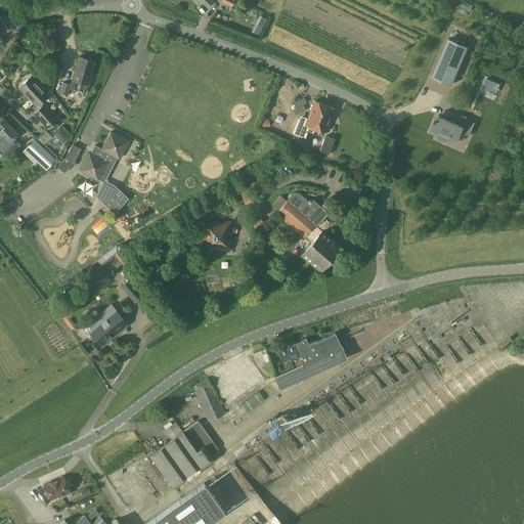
[(254,15),(257,10),(248,5),(245,10),(254,15)]
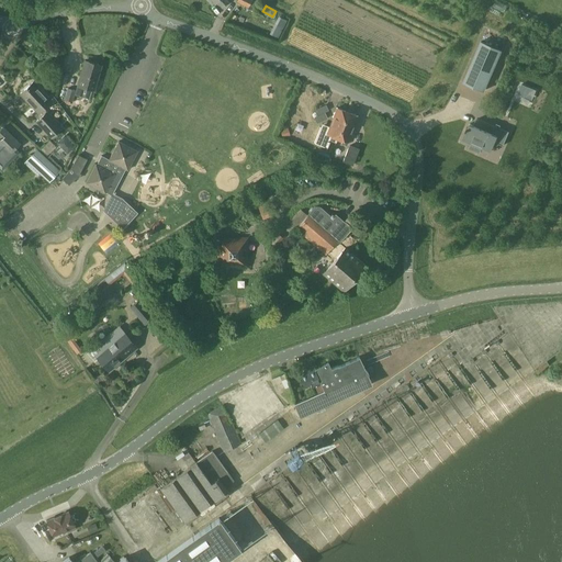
[(278,37),(288,20),(278,14),(269,33),(278,37)]
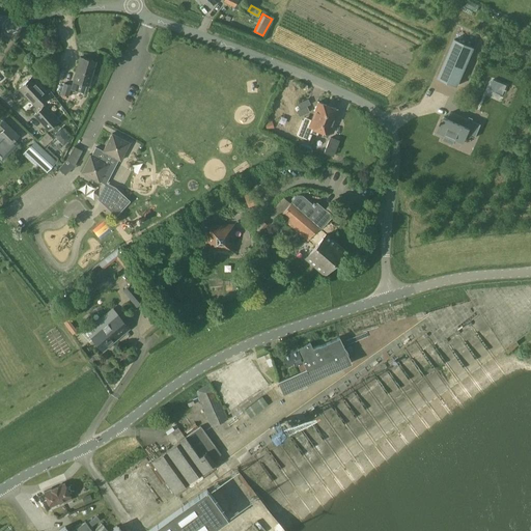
[(454,40),(438,79),(457,87),(474,49),(454,40)]
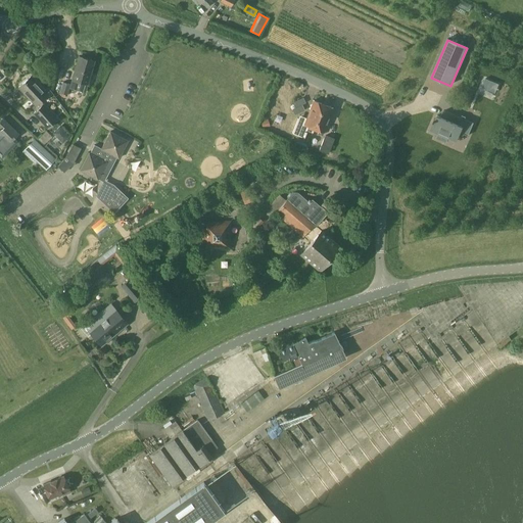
[(87,85),(94,60),(79,55),(72,80),(87,85)]
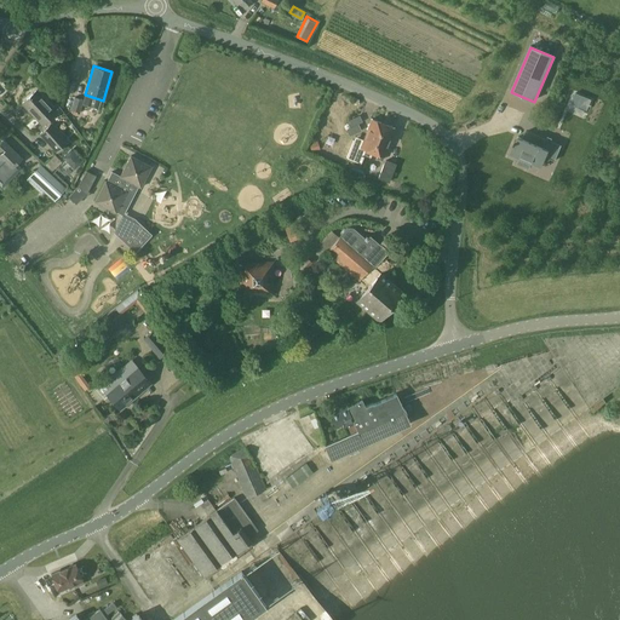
[(50,119),(57,112),(36,90),(22,103),(41,124),(39,126),(42,130),(40,133),(58,151),(70,141),(50,119)]
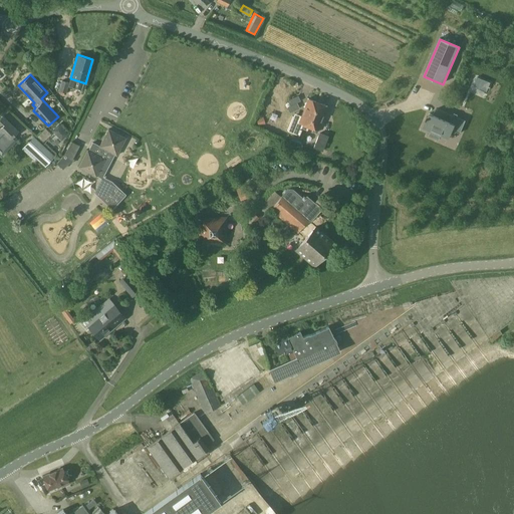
[(490,83),(477,77),(473,86),(486,91),(490,83)]
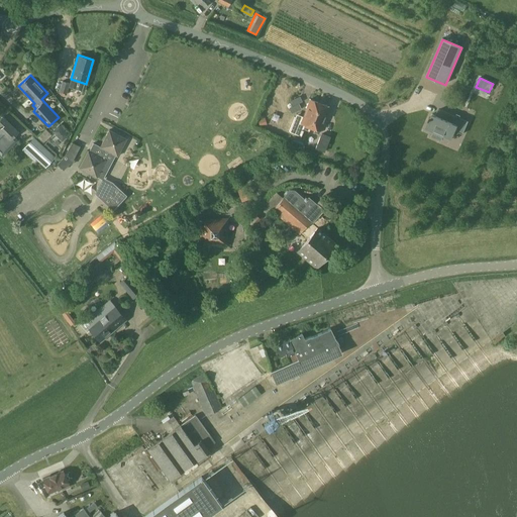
[(309,131),(311,126),(320,104),(310,100),(303,118),(296,115),(289,131),(301,136),(304,129),(309,131)]
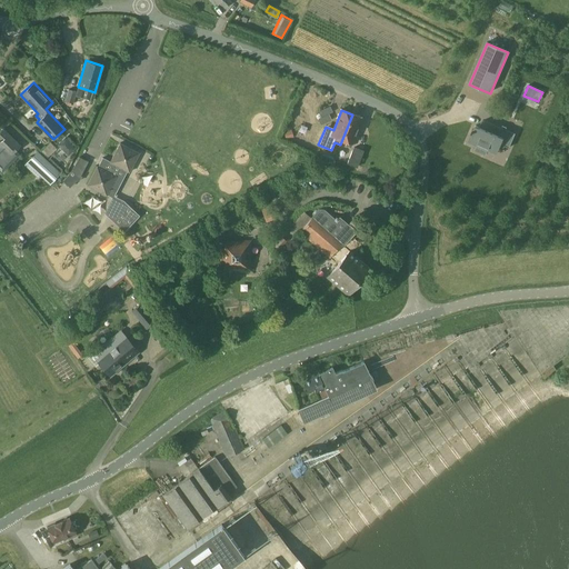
[(352,115),(342,139),(352,142),(362,118),(352,115)]
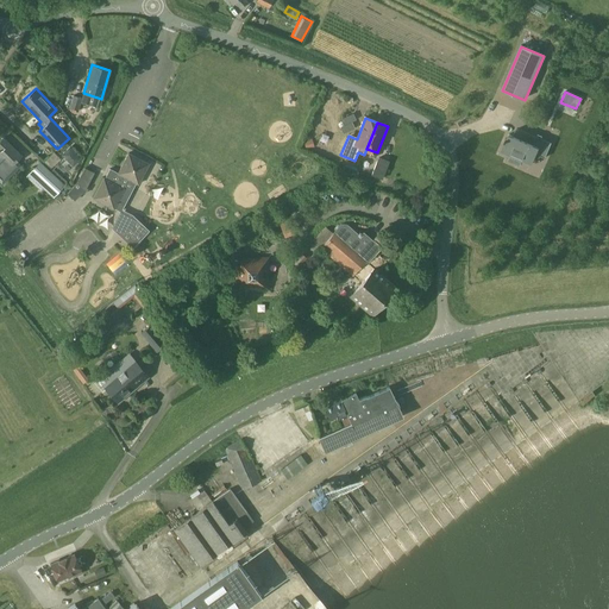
[(510,156),(508,161),(520,167),(522,161),(525,158),(533,162),(535,154),(545,158),(552,143),(519,129),(515,137),(509,135),(507,139),(506,138),(504,142),(506,142),(501,152),(510,156)]
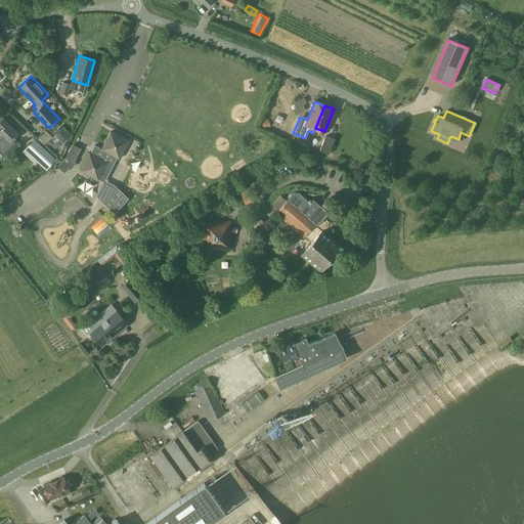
[(8,143),(18,134),(3,118),(0,120),(0,134),(1,136),(0,136),(0,145),(6,151),(11,146),(8,143)]
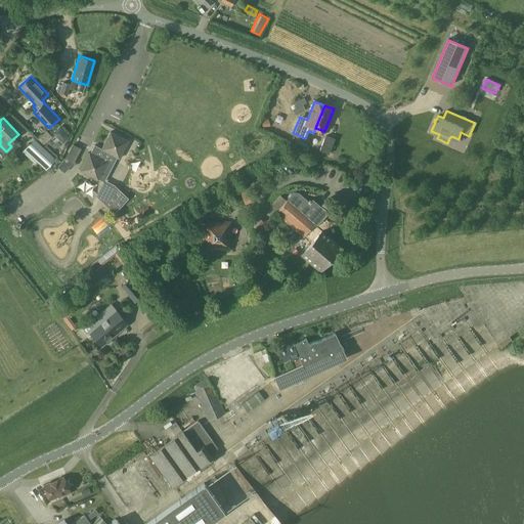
[(59,126),(52,133),(63,143),(70,136),(59,126)]
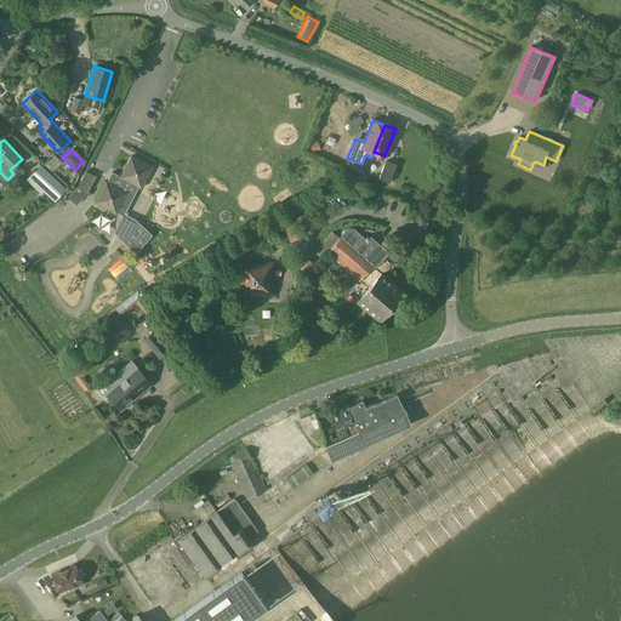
[(141,188),(152,166),(131,155),(120,176),(112,171),(107,181),(106,180),(95,201),(117,214),(117,212),(124,216),(138,187),(141,188)]
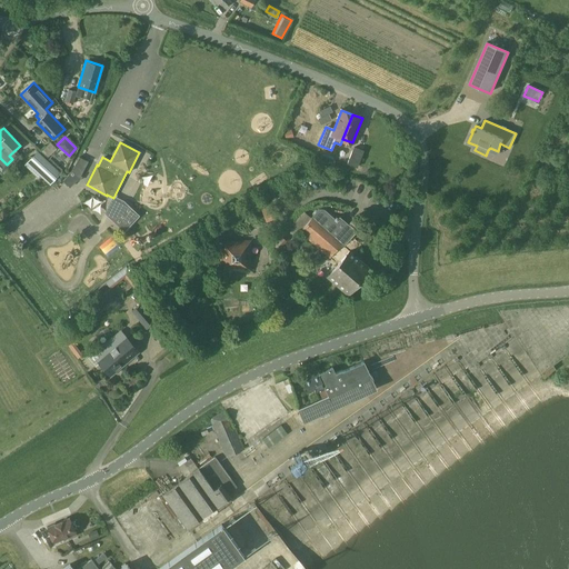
[(363,150),(356,147),(355,147),(347,163),(358,167),(363,150)]
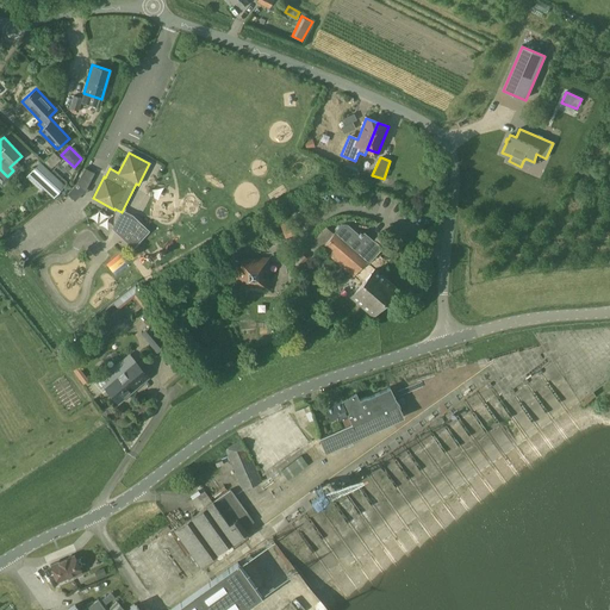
[(42,162),(32,173),(55,194),(64,184),(42,162)]
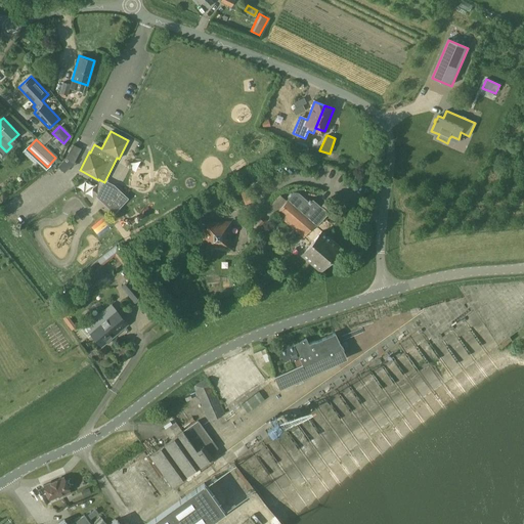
[(75,162),(82,148),(73,143),(66,158),(57,166),(64,173),(71,166),(73,167),(76,162),(75,162)]
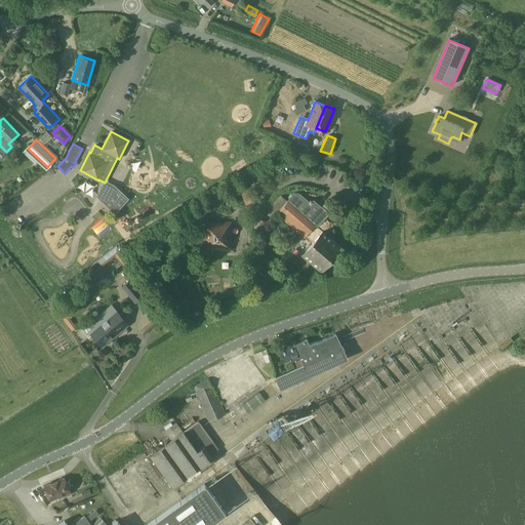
[(115,213),(129,198),(118,188),(114,185),(99,200),(115,213)]
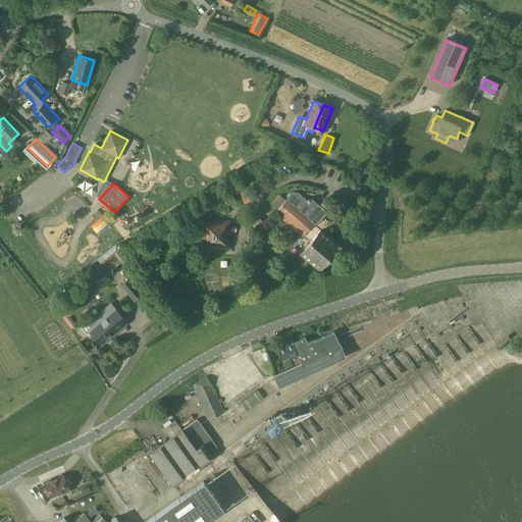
[(240,189),(244,201),(251,199),(247,187),(240,189)]
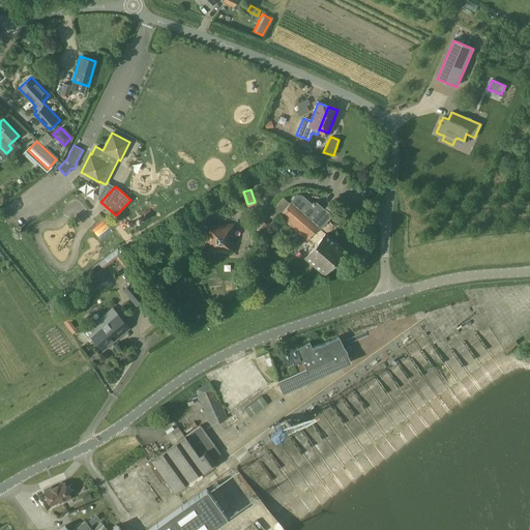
[(290,202),(291,202),(280,215),(314,246),(304,257),(323,273),(345,249),(320,228),(332,214),(317,201),(314,204),(301,194),(296,194),(290,202)]
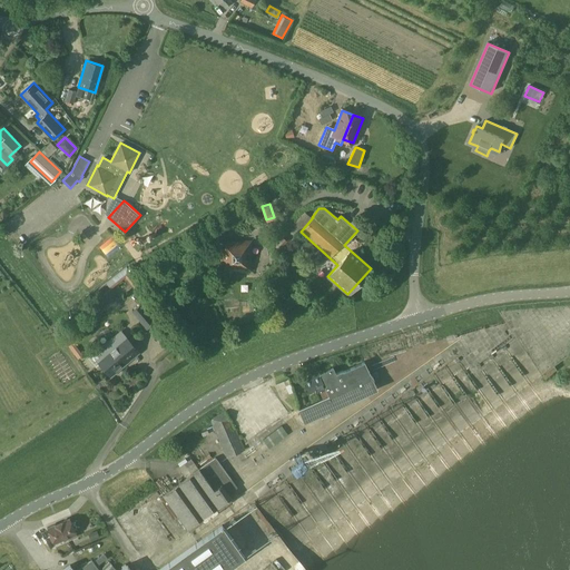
[(99,246),(106,254),(118,245),(111,237),(99,246)]
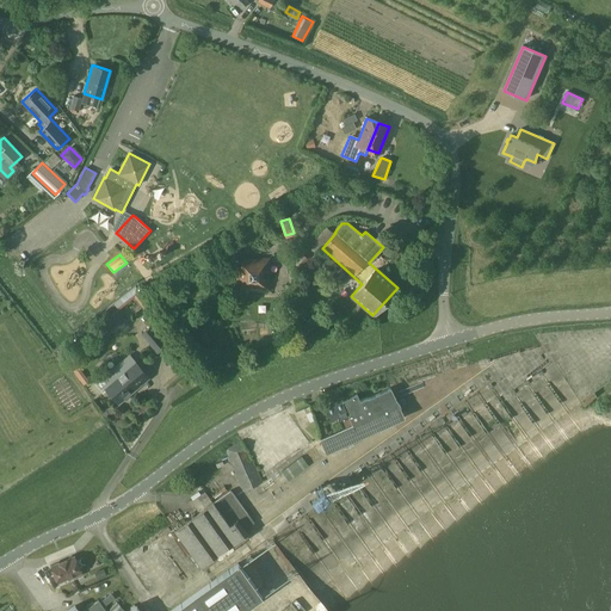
[(269,287),(269,263),(238,263),(238,287),(269,287)]
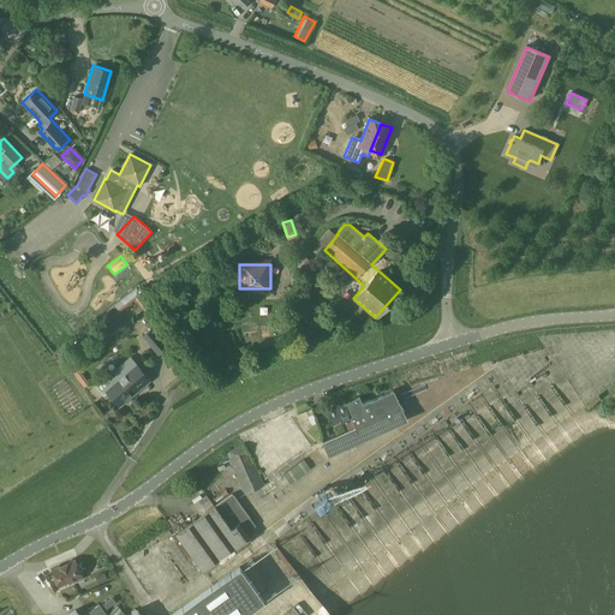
[(139,288),(114,302),(118,309),(143,294),(139,288)]
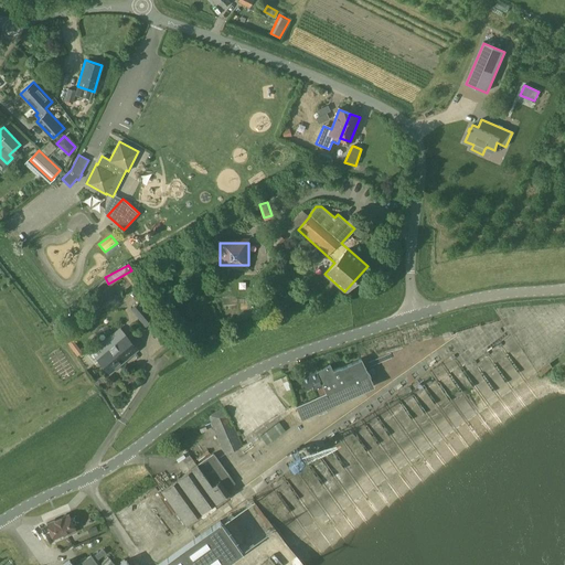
[(139,301),(135,305),(130,309),(146,327),(155,319),(139,301)]
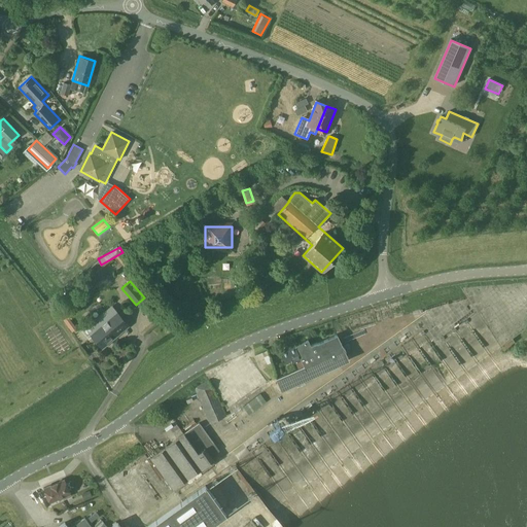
[(129,326),(115,311),(110,305),(81,329),(89,339),(92,336),(102,348),(129,326)]
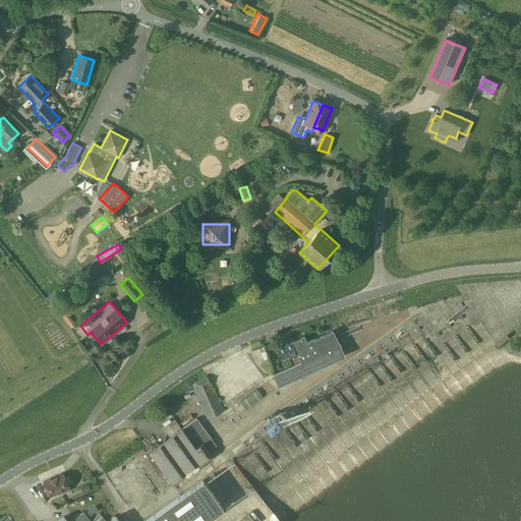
[(278,386),(344,356),(338,342),(333,332),(313,340),(313,339),(307,342),(304,336),(292,342),(297,353),(296,353),(300,361),(273,373),(278,386)]
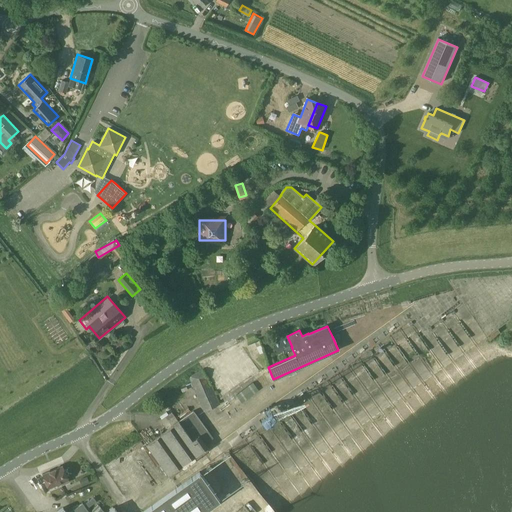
[(292,347),(287,336),(286,334),(272,341),(277,353),(291,347),(292,347)]
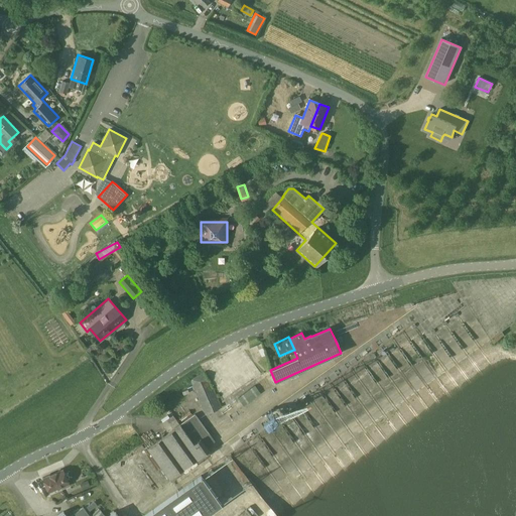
[(206,414),(222,407),(214,388),(213,388),(205,372),(190,380),(206,414)]
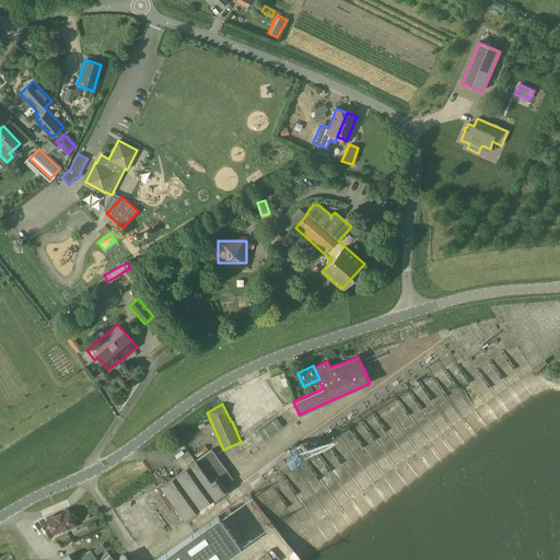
[(182,467),(194,459),(187,447),(174,455),(182,467)]
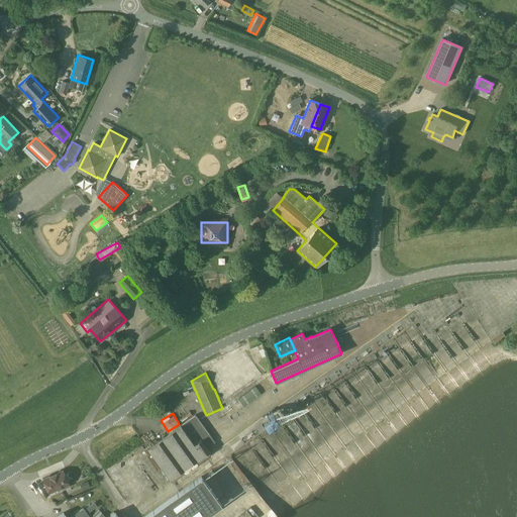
[(170,480),(209,450),(207,447),(215,441),(209,433),(196,415),(181,425),(147,448),(170,480)]
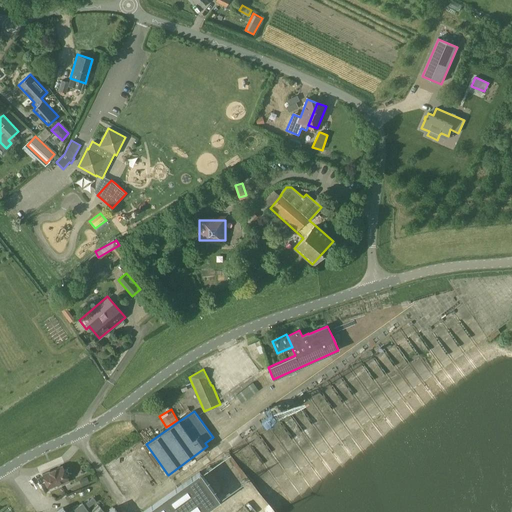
[(48,487),(68,479),(62,465),(42,474),(48,487)]
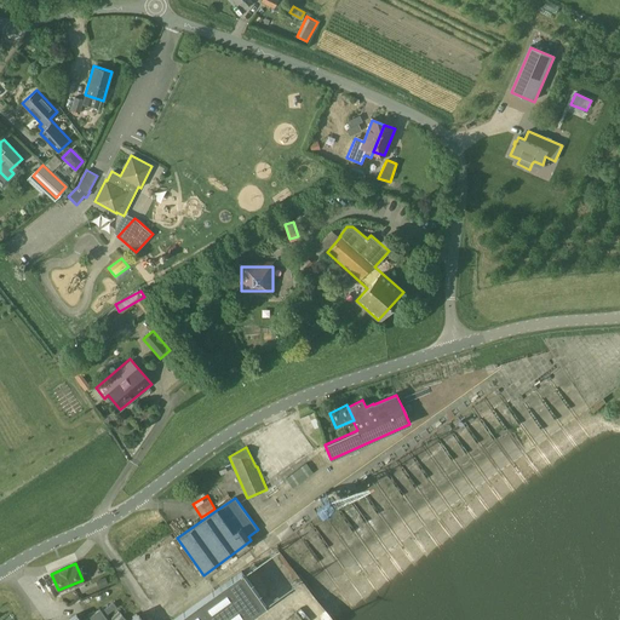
[(244,619),(265,604),(241,570),(171,619),(142,619),(138,614),(130,619),(126,619),(122,615),(116,619),(108,619),(101,609),(85,619),(80,619),(76,614),(68,619),(244,619)]
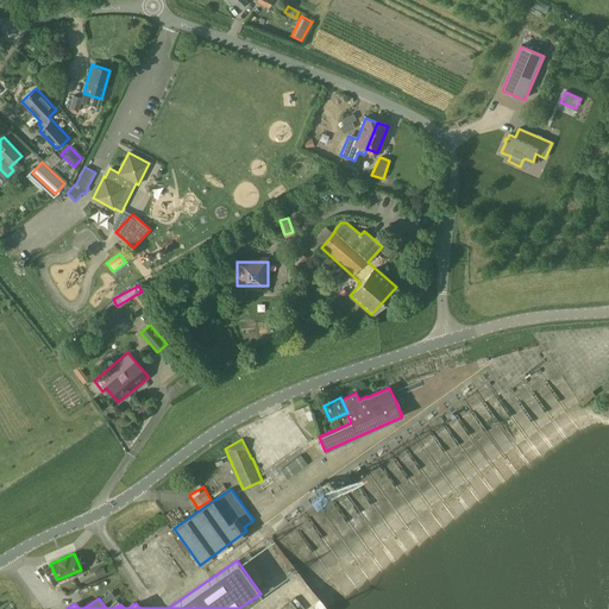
[(308,608),(324,608),(311,594),(302,602),(308,608)]
